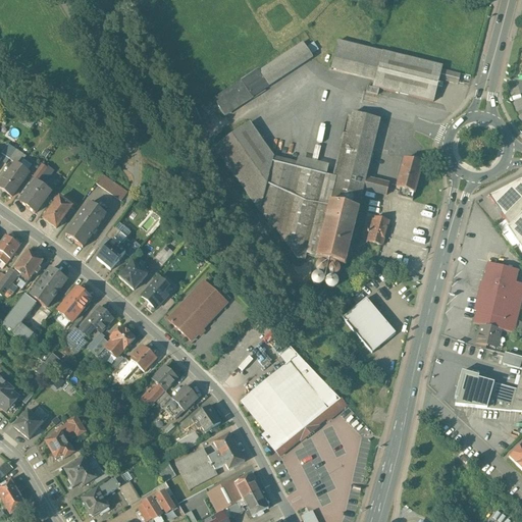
[(380,51),(336,41),(329,69),(373,80),(380,51)]
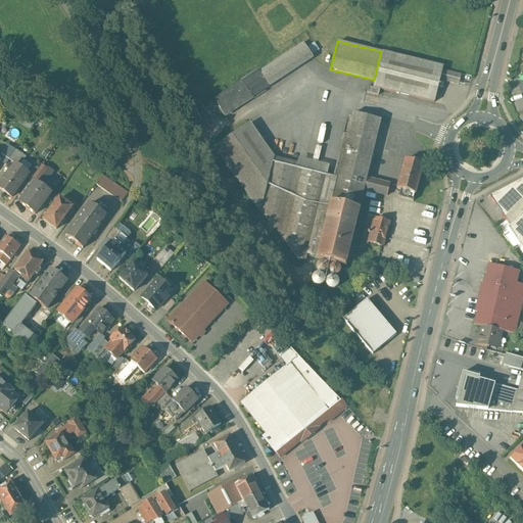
[(302,42),(257,68),(269,86),(314,57),(302,42)]
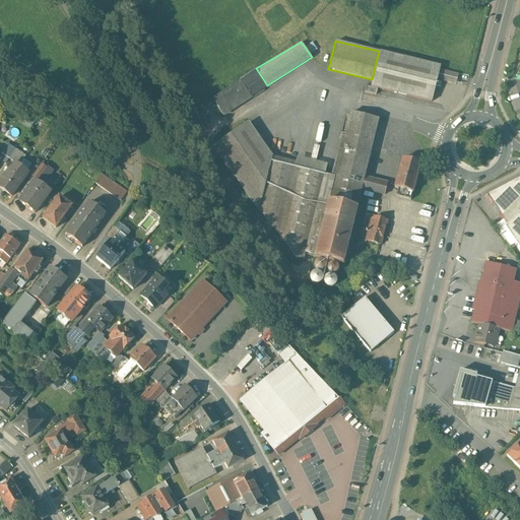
[(439,65),(379,51),(372,79),(370,86),(377,88),(431,101),(439,65)]
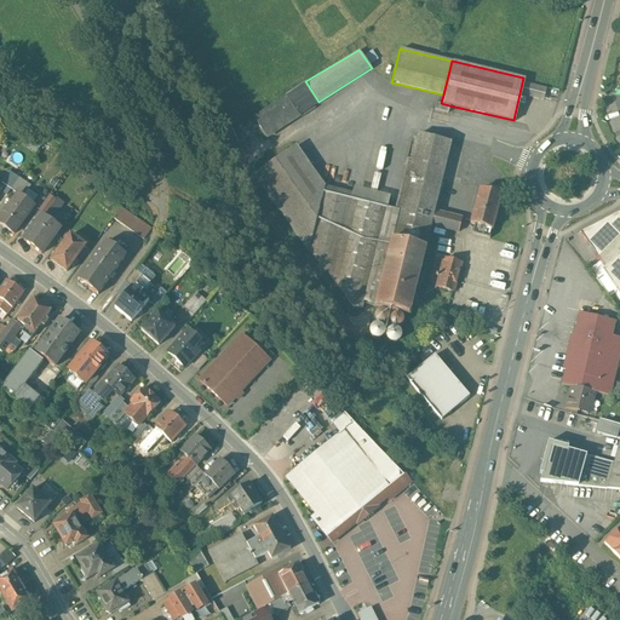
[(319,102),(305,81),(252,115),(264,136),(319,102)]
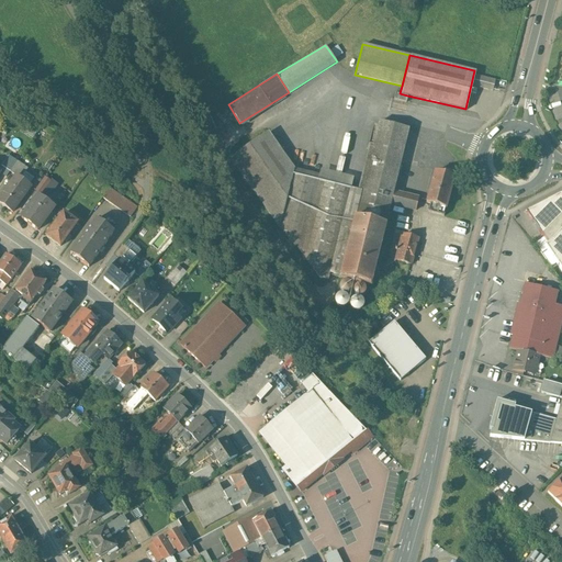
[(478,75),(476,80),(484,81),(483,87),(495,89),(497,78),(478,75)]
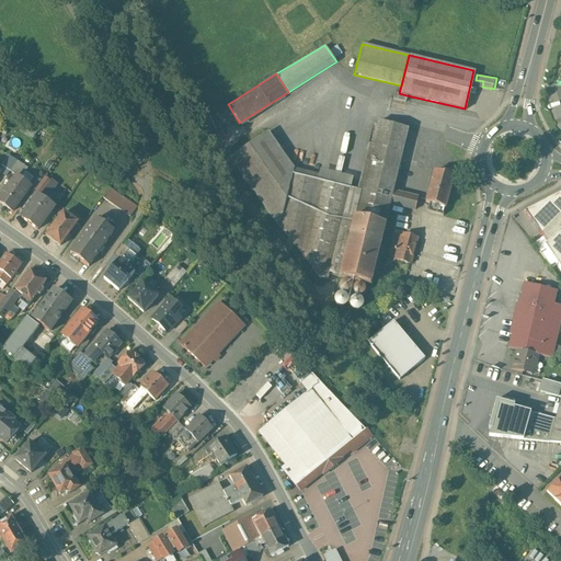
[(407,95),(399,93),(393,92),(391,100),(405,103),(407,95)]
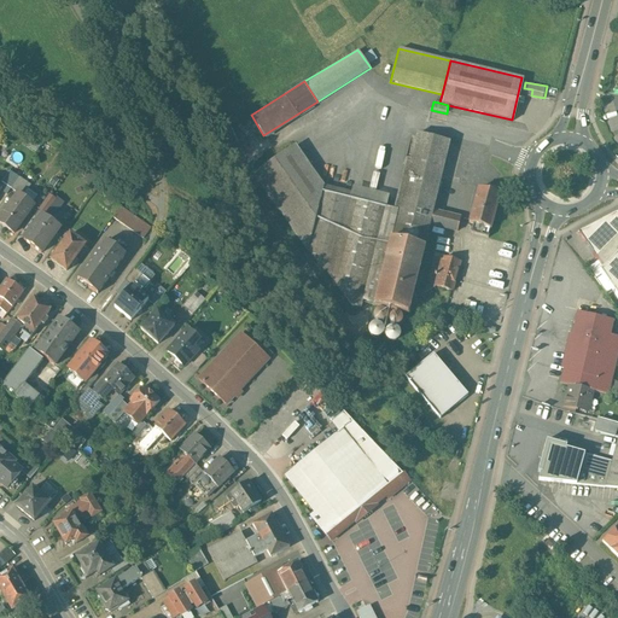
[(327,184),(297,143),(255,173),(353,304),(363,307),(366,299),(413,312),(433,223),(459,229),(464,215),(437,208),(453,140),(420,132),(412,162),(406,164),(396,208),(389,205),(391,193),(355,185),(354,190),(327,184)]
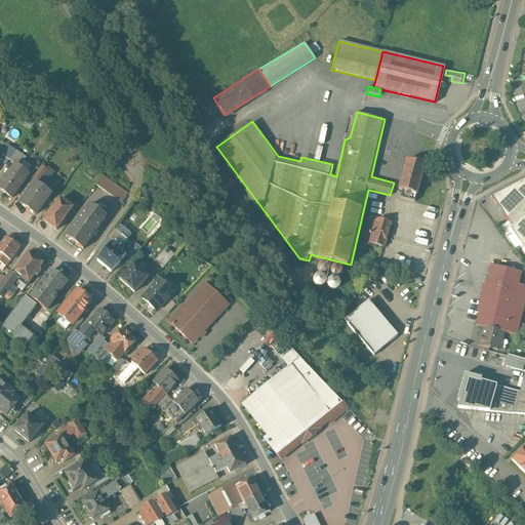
[(26,157),(15,150),(8,160),(18,167),(26,157)]
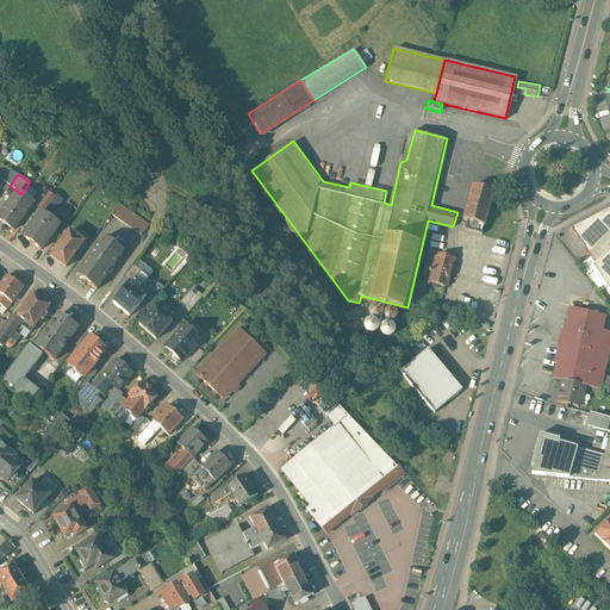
[(496,190),(474,184),(466,216),(470,217),(467,226),(485,231),(496,190)]
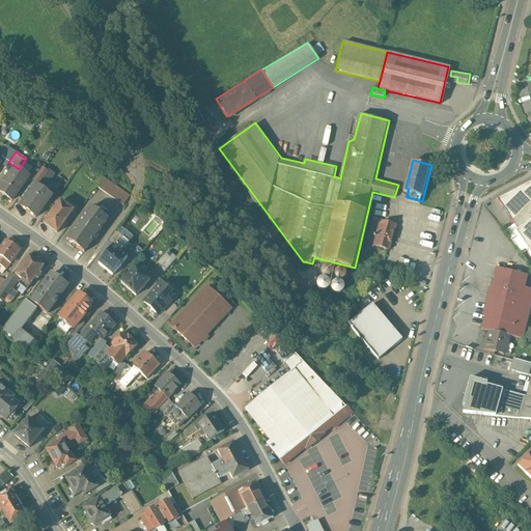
[(42,167),(33,178),(39,184),(48,172),(42,167)]
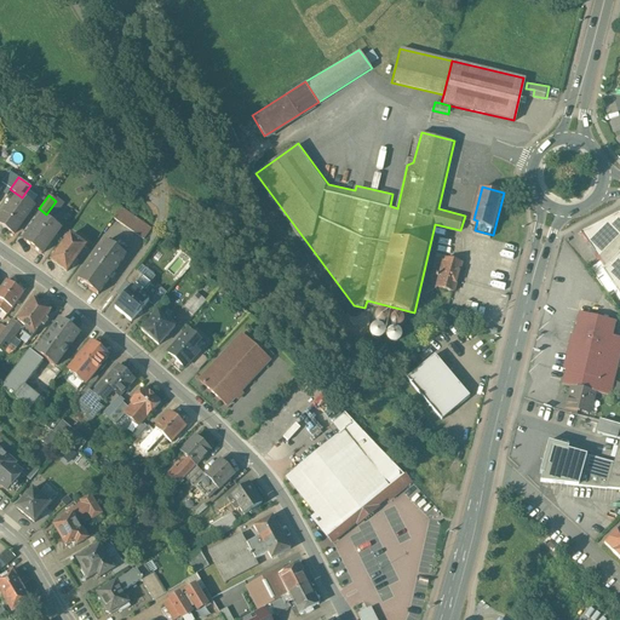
[(114,202),(105,195),(99,202),(108,210),(114,202)]
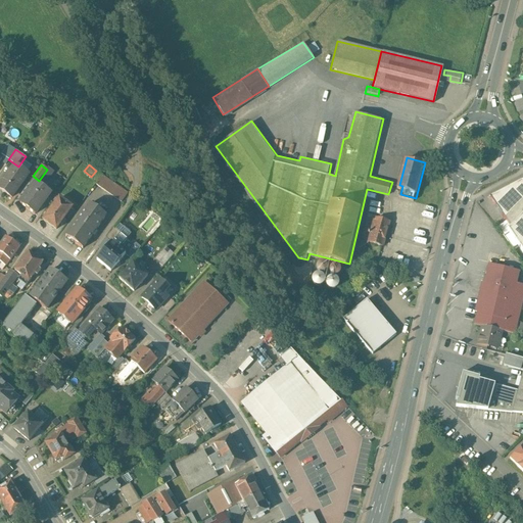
[(19,173),(12,168),(8,174),(7,173),(0,183),(0,188),(11,197),(21,183),(28,173),(21,169),(19,173)]
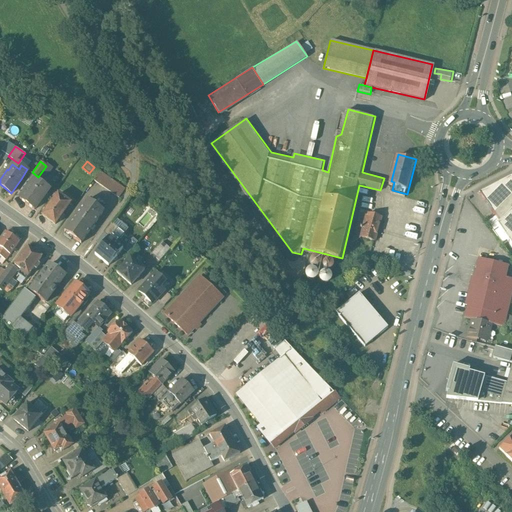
[(102,173),(96,182),(121,200),(128,191),(102,173)]
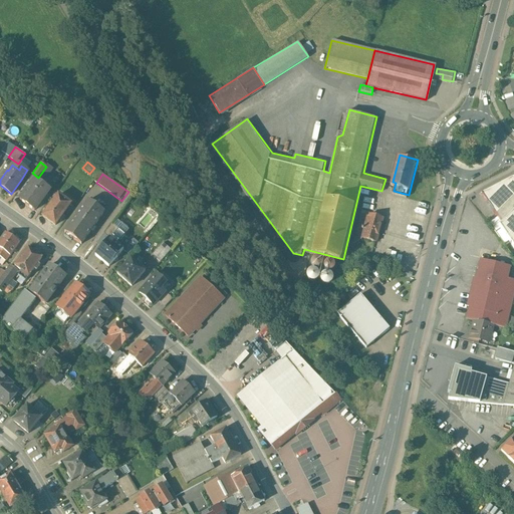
[(513,175),(480,193),(501,222),(513,209),(513,175)]
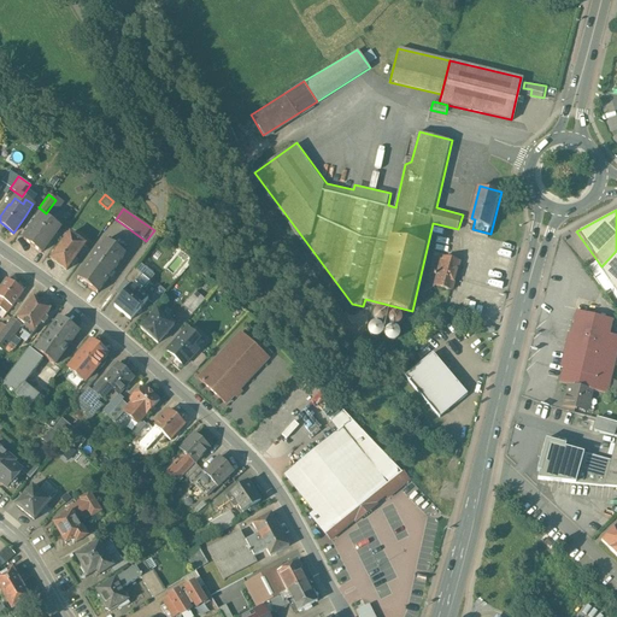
[(48,219),(41,213),(23,240),(41,252),(59,227),(48,219)]
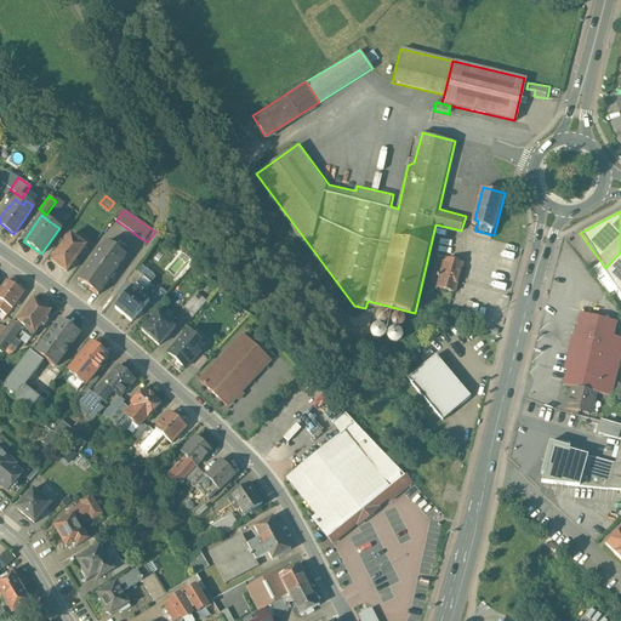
[(52,216),(49,221),(60,228),(62,223),(52,216)]
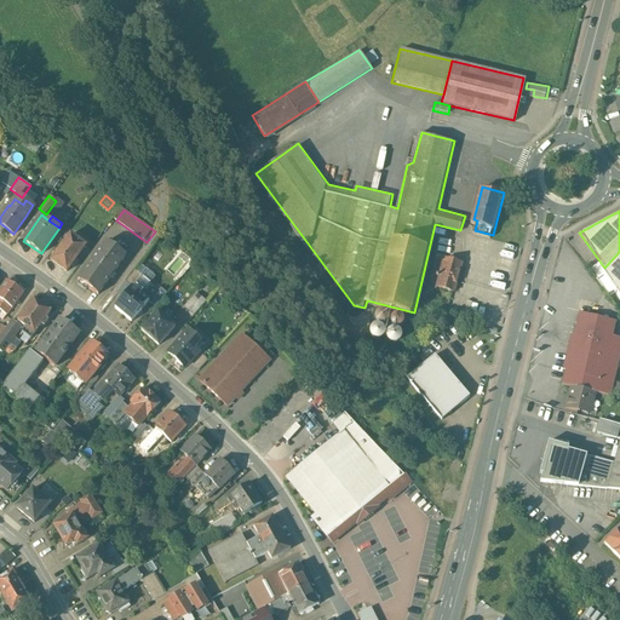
[(64,242),(70,235),(65,231),(59,239),(64,242)]
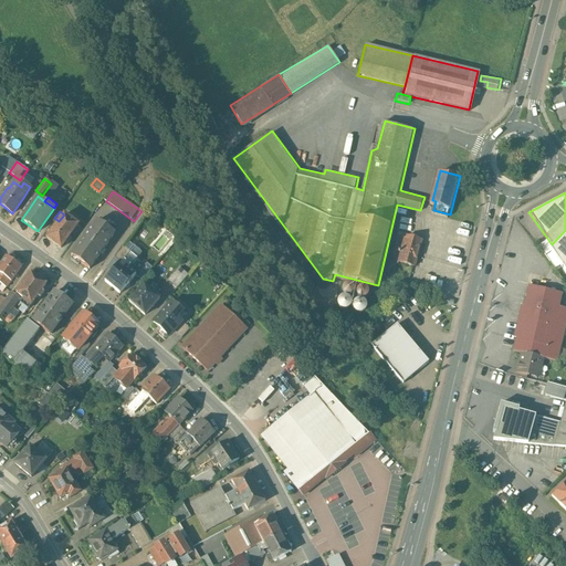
[(77,223),(64,215),(59,221),(46,238),(61,248),(64,242),(67,244),(72,238),(69,236),(77,223)]
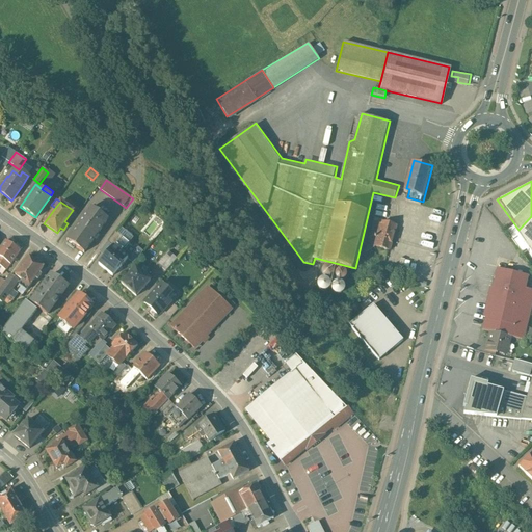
[(91,207),(67,240),(83,253),(108,219),(91,207)]
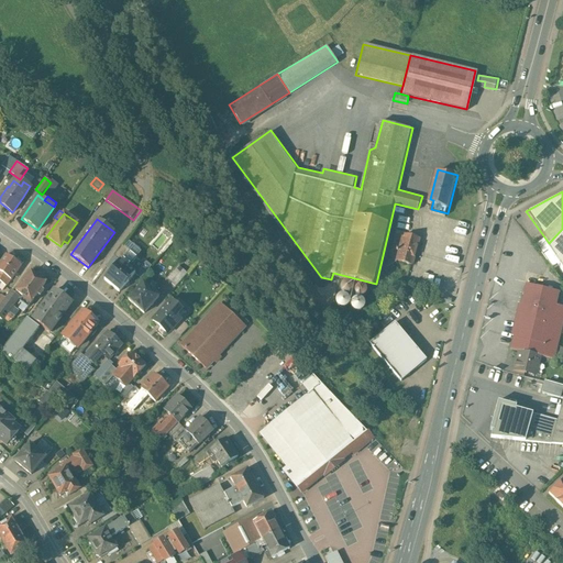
[(562,229),(549,243),(544,246),(562,272),(562,229)]
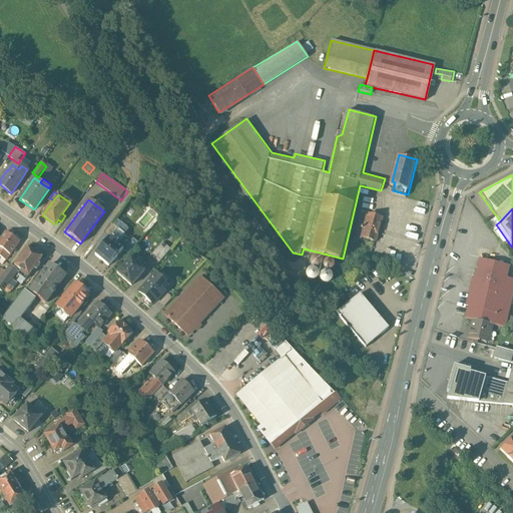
[(368,216),(360,213),(353,238),(354,240),(352,241),(353,243),(363,237),(375,241),(382,217),(368,213),(368,216)]
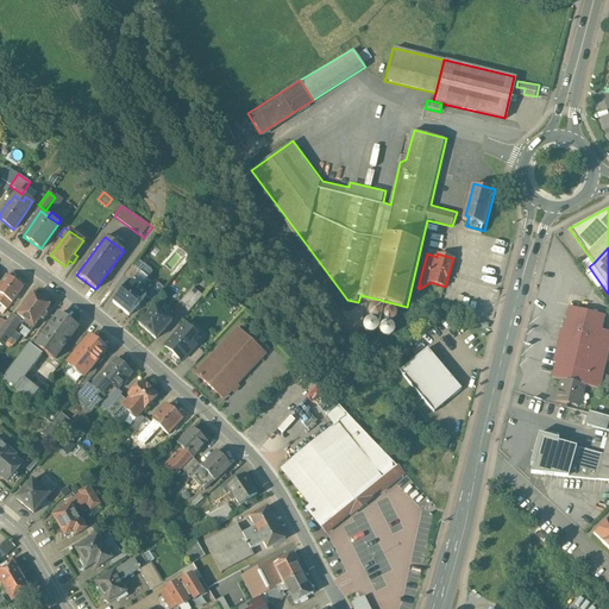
[(123,276),(130,282),(139,271),(132,264),(123,276)]
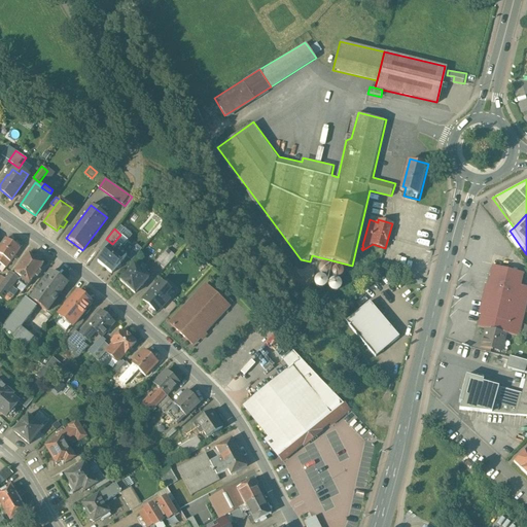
[(128,240),(120,235),(112,244),(98,261),(111,273),(116,267),(117,268),(123,261),(121,260),(127,255),(119,250),(128,240)]
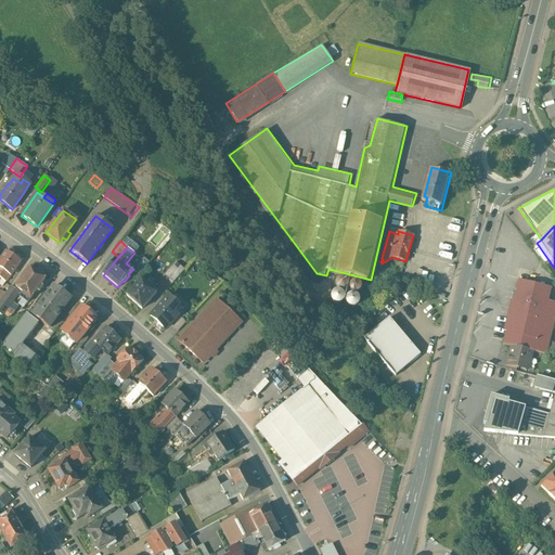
[(21,261),(5,250),(0,258),(0,276),(5,281),(10,275),(21,261)]
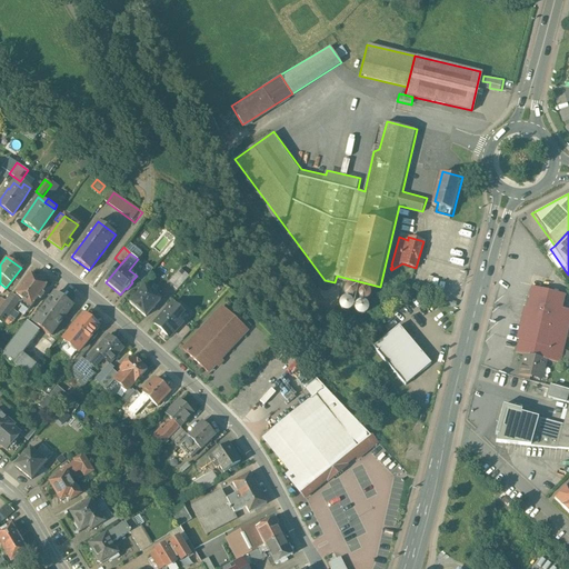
[(189,276),(180,268),(168,281),(177,289),(189,276)]
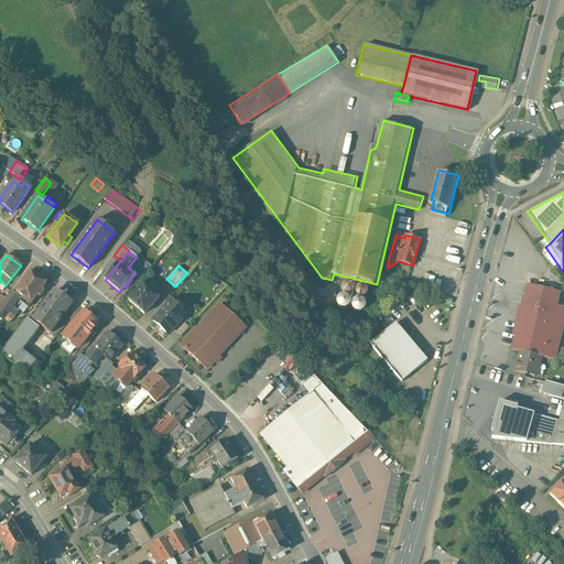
[(45,283),(30,272),(17,292),(23,296),(20,302),(28,307),(38,294),(40,296),(43,291),(41,290),(45,283)]
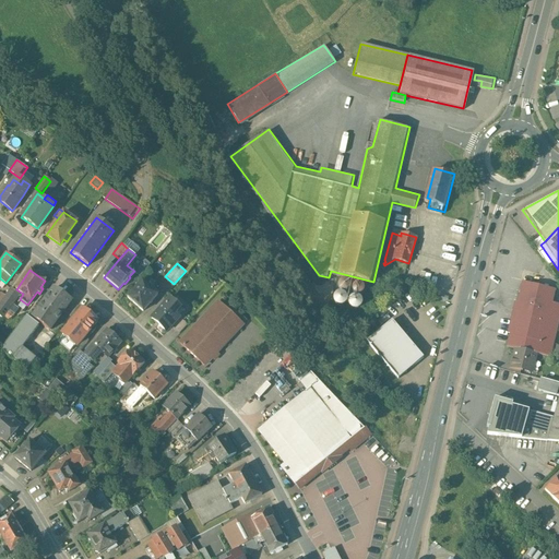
[(347,278),(342,277),(339,280),(336,282),(336,286),(339,289),(343,292),(347,290),(349,287),(351,284),(349,280),(347,278)]
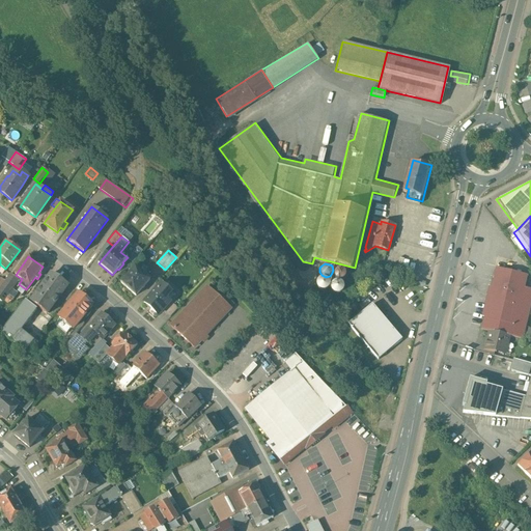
[(149,279),(135,267),(120,282),(135,295),(149,279)]
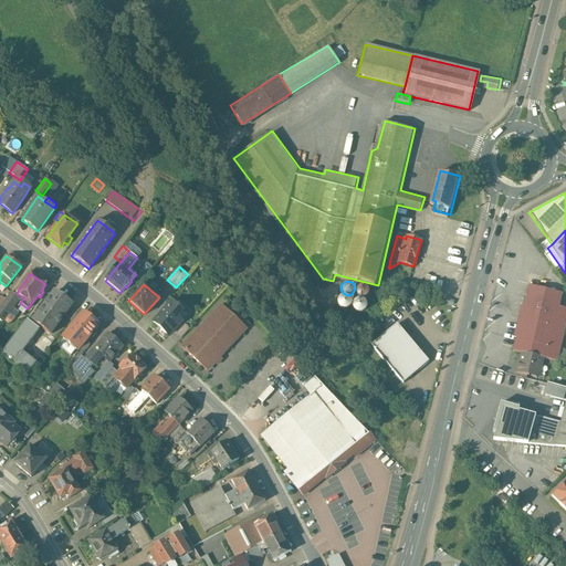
[(366,285),(362,284),(357,286),(355,290),(356,294),(358,297),(362,299),(366,297),(369,295),(369,291),(368,287),(366,285)]
